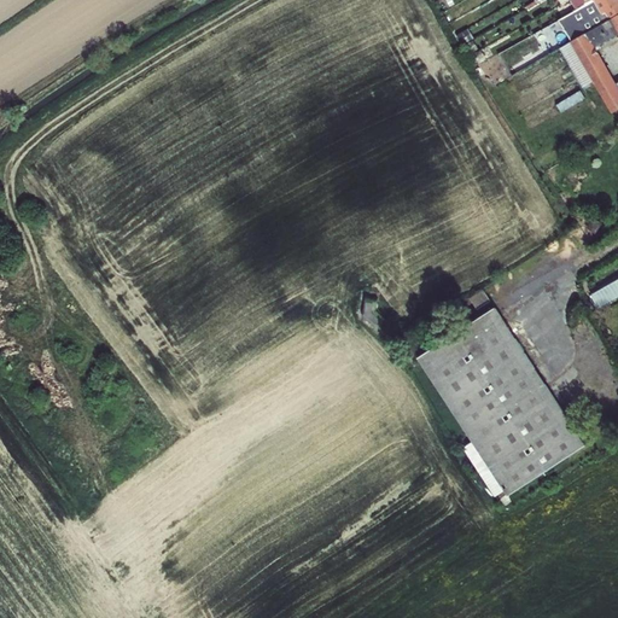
[(572,41),(587,33),(617,15),(617,6),(617,5),(617,4),(617,0),(593,0),(575,11),(560,19),(572,41)]
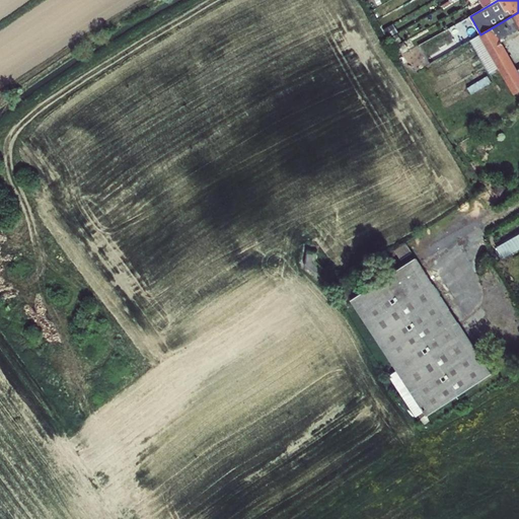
[(477,0),(483,9),(498,0),(477,0)]
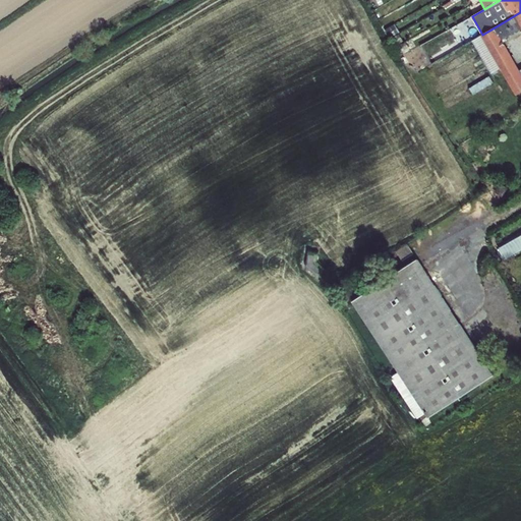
[(520,92),(520,74),(519,71),(503,43),(502,41),(507,37),(520,29),(520,12),(495,27),(482,35),(494,54),(503,69),(517,95),(520,92)]
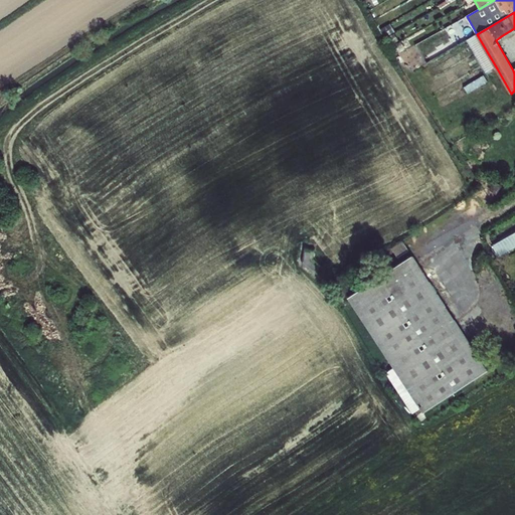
[(479,58),(488,53),(477,34),(468,39),(479,58)]
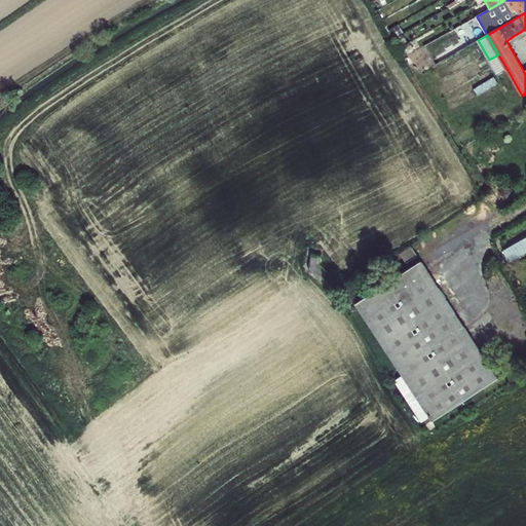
[(498,54),(489,60),(498,76),(508,70),(498,54)]
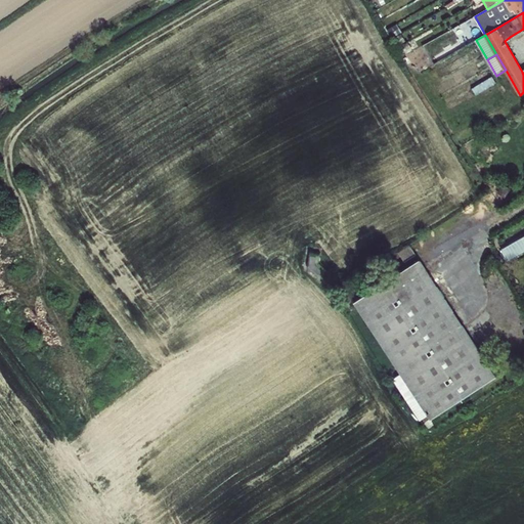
[(523,252),(523,236),(501,250),(509,261),(523,252)]
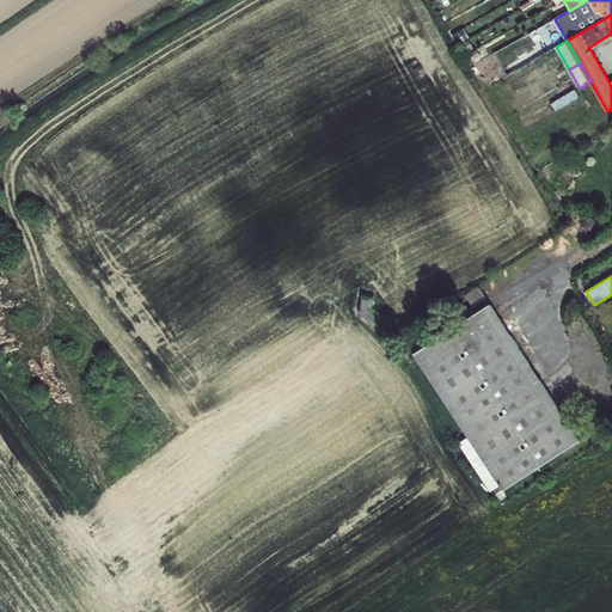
[(478,288),(465,297),(472,306),(485,299),(478,288)]
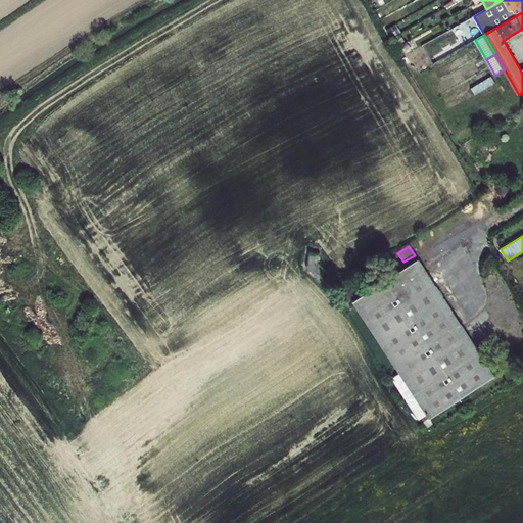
[(317,271),(322,255),(314,252),(310,269),(317,271)]
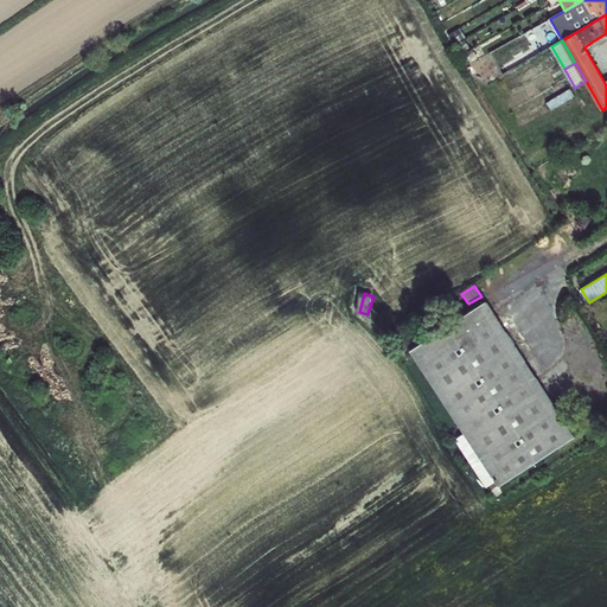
[(486,301),(410,351),(460,426),(499,486),(575,436),(486,301)]
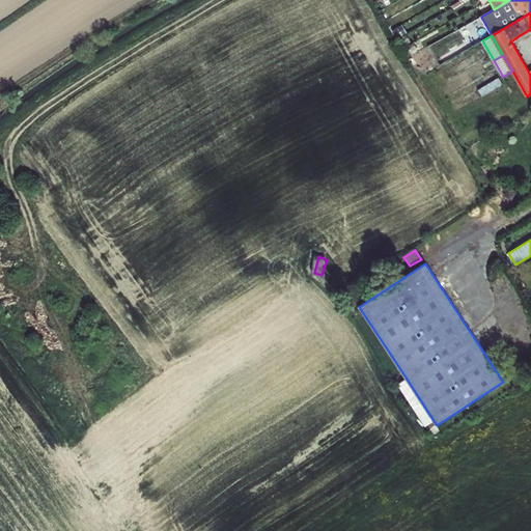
[(428,429),(437,425),(402,372),(394,378),(399,385),(428,429)]
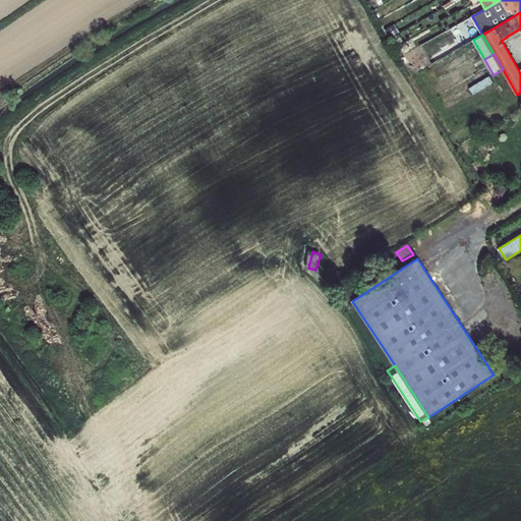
All buildings are outlined.
